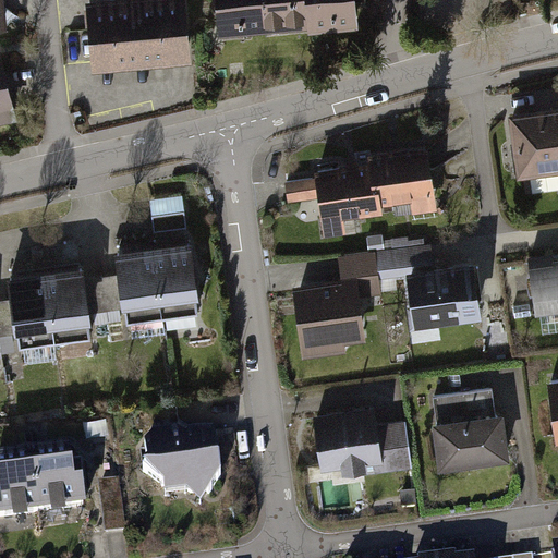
[(0,0),(0,38),(9,37),(4,0),(0,0)]
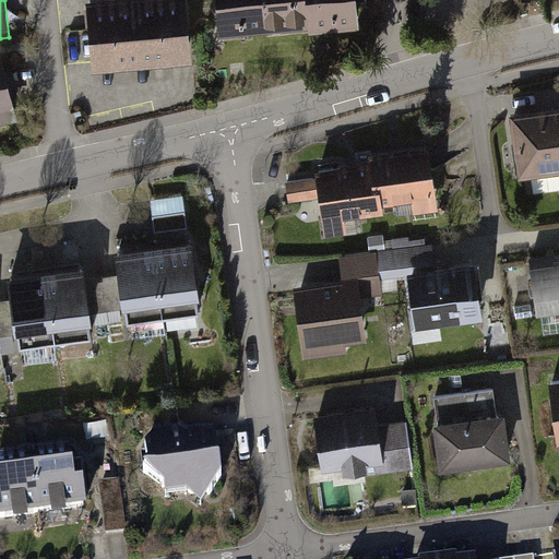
[(192,66),(186,0),(147,0),(87,6),(94,74),(192,66)]
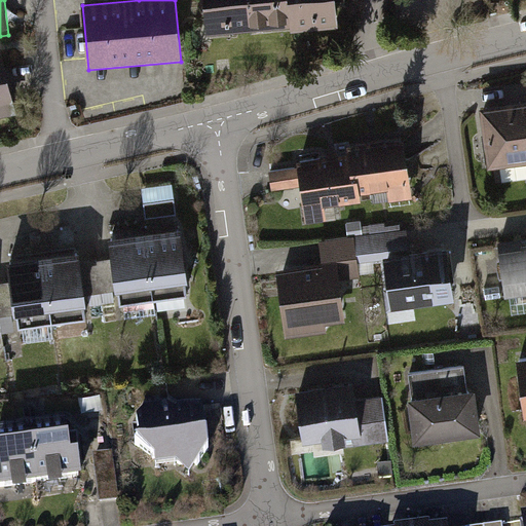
[(253,0),(204,0),(209,41),(257,37),(253,0)]
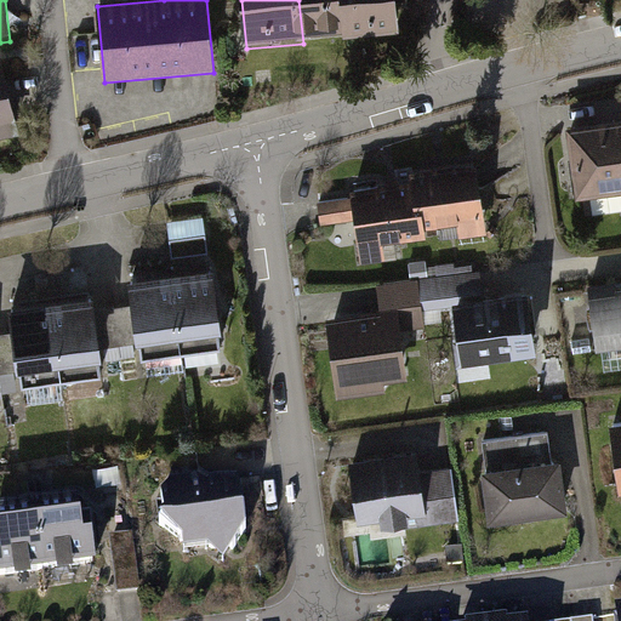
[(353,0),(298,0),(303,44),(357,39),(353,0)]
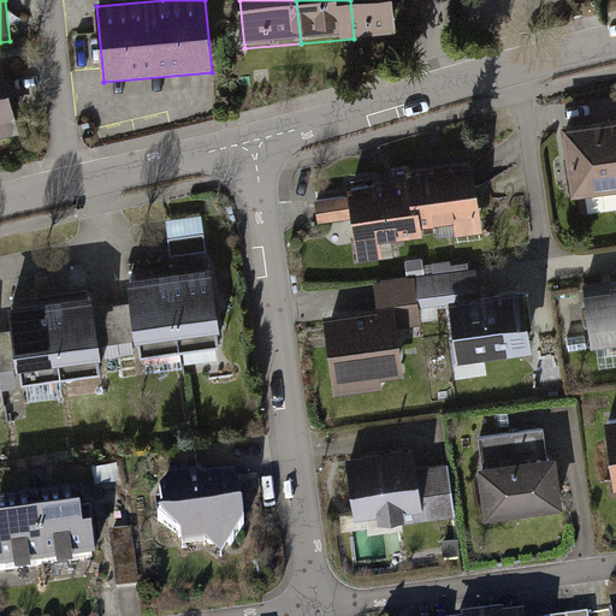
[(350,0),(354,39),(398,35),(395,0),(350,0)]
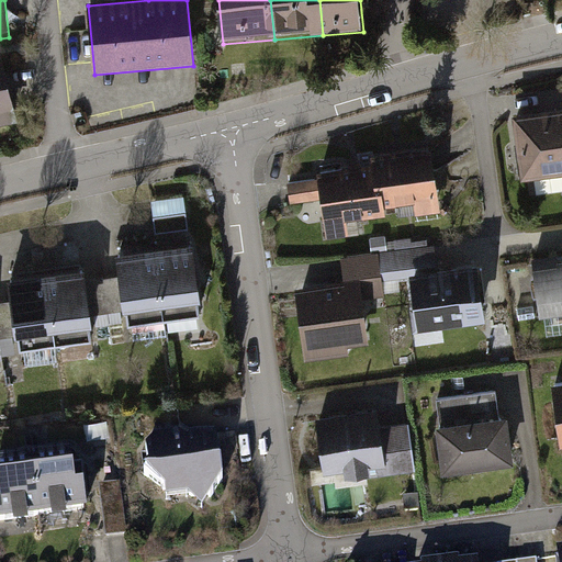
[(0,135),(19,131),(0,56),(0,135)]
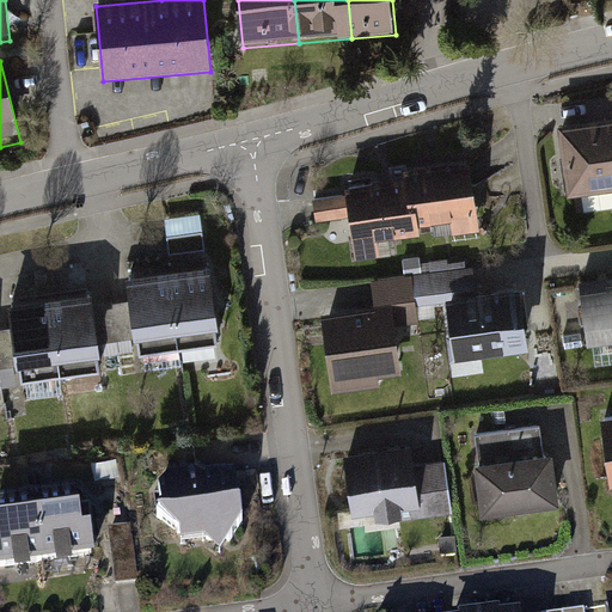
[(611,121),(557,128),(567,195),(583,194),(586,216),(611,212),(611,121)]
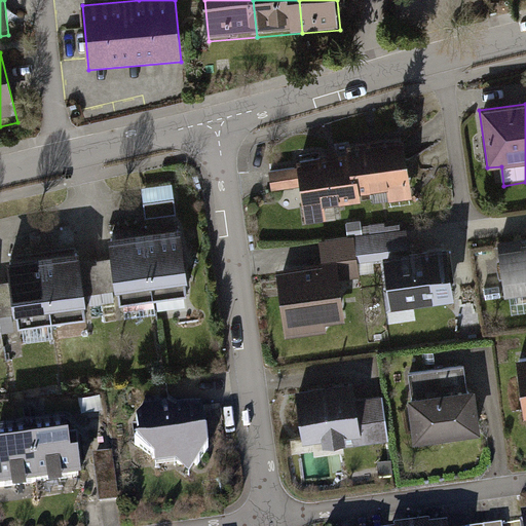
[(410,186),(405,141),(349,148),(350,156),(355,198),(387,194),(388,203),(412,200),(412,198),(418,197),(416,186),(410,186)]
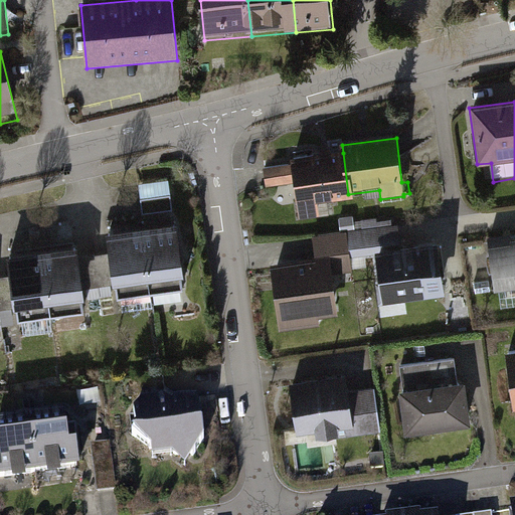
[(348,194),(343,153),(291,159),(292,169),(264,173),(266,192),(295,189),(299,224),(331,220),(329,204),(349,201),(348,194)]
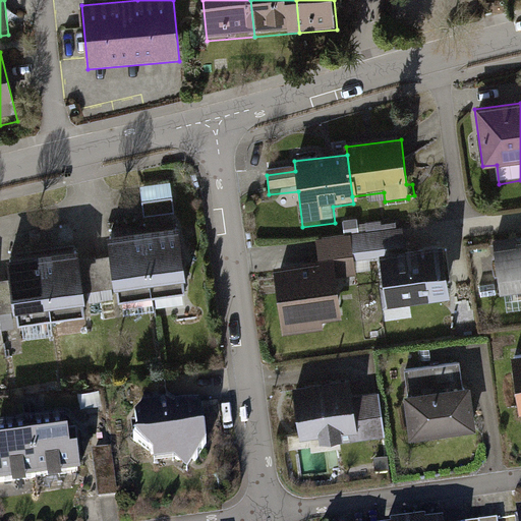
[(175,212),(172,182),(141,185),(146,215),(175,212)]
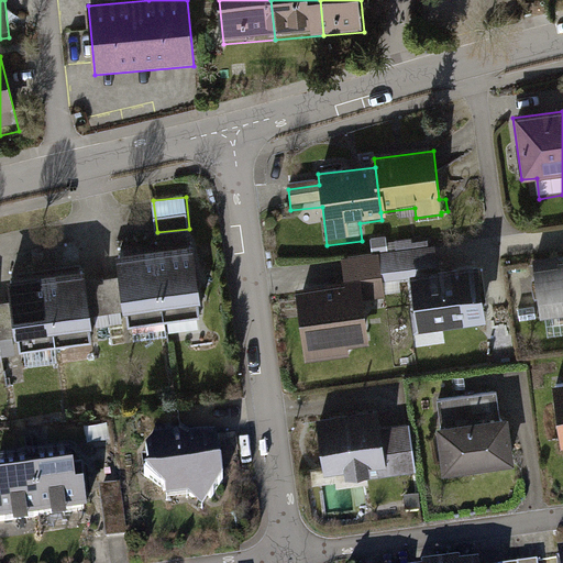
[(157,252),(165,320),(201,317),(194,247),(157,252)]
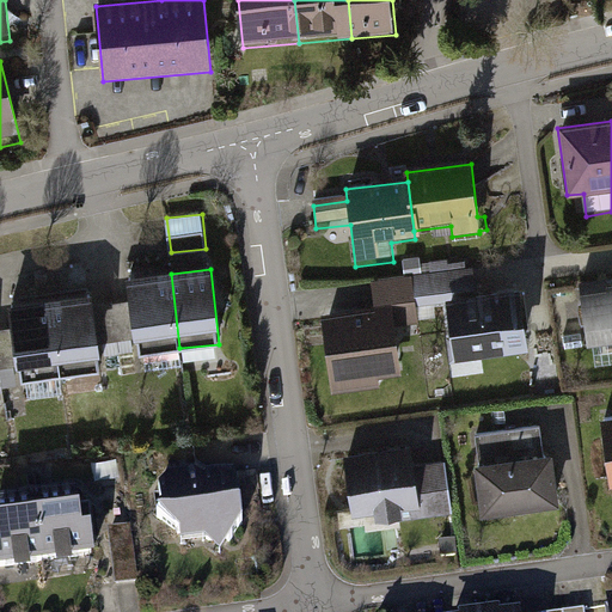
[(179,348),(171,274),(129,277),(132,305),(135,342),(136,353),(179,348)]
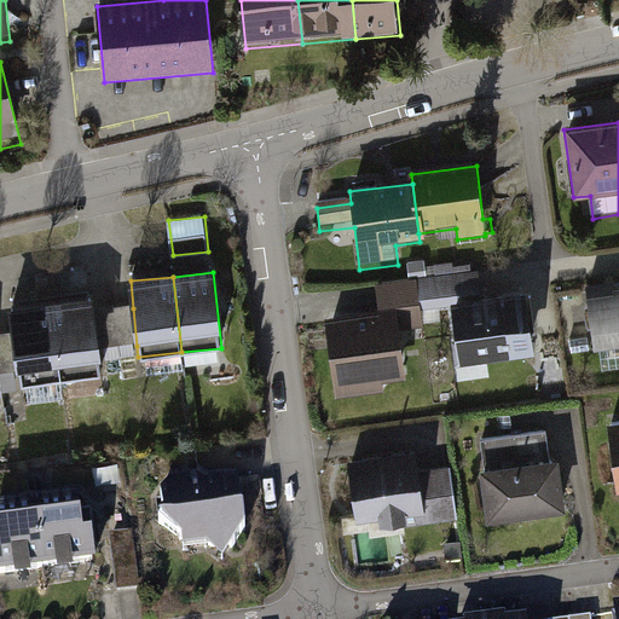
[(539,358),(531,294),(484,300),(481,278),(423,285),(429,330),(441,329),(439,316),(451,313),(458,369),(539,358)]
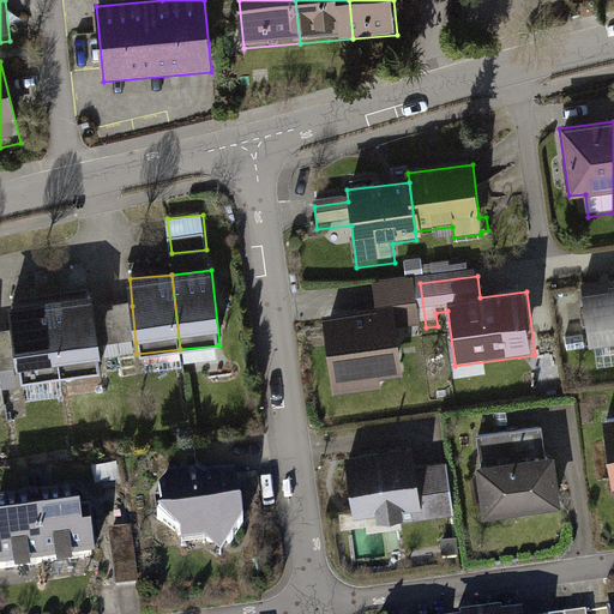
[(613,282),(582,287),(588,327),(564,331),(567,353),(613,345),(613,282)]
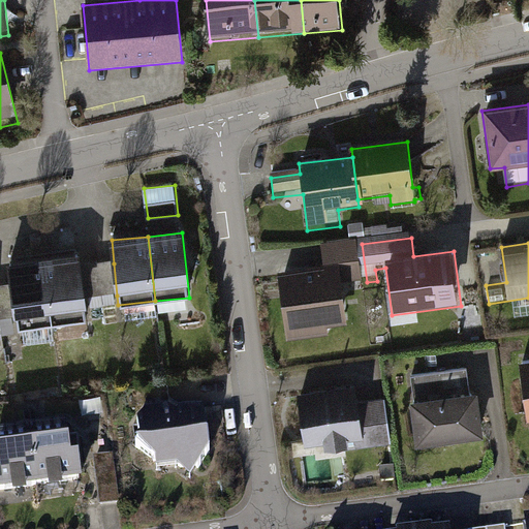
[(367,282),(362,244),(325,249),(328,270),(281,276),(290,345),(332,340),(331,332),(351,329),(345,285),(367,282)]
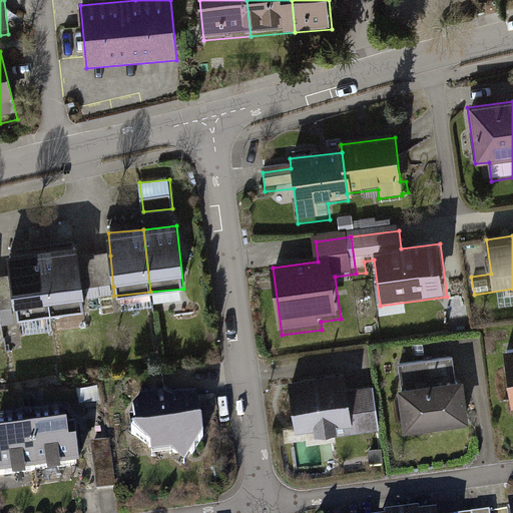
[(41,249),(48,317),(84,313),(81,291),(78,259),(76,245),(41,249)]
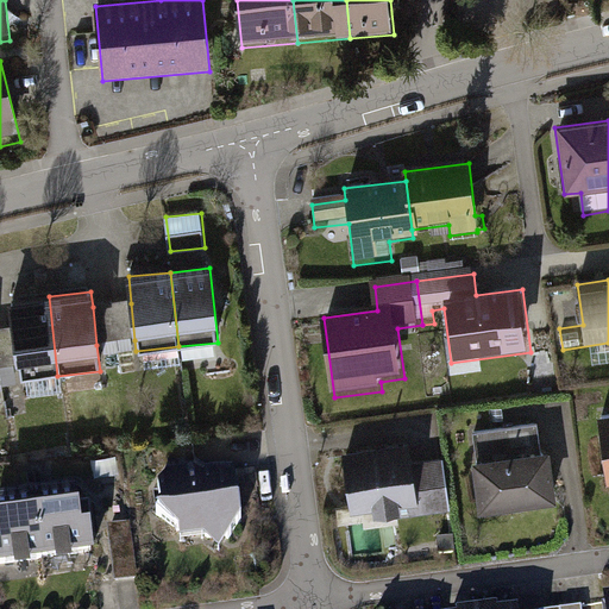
[(57,376),(49,296),(5,301),(8,331),(12,368),(22,366),(23,381),(57,376)]
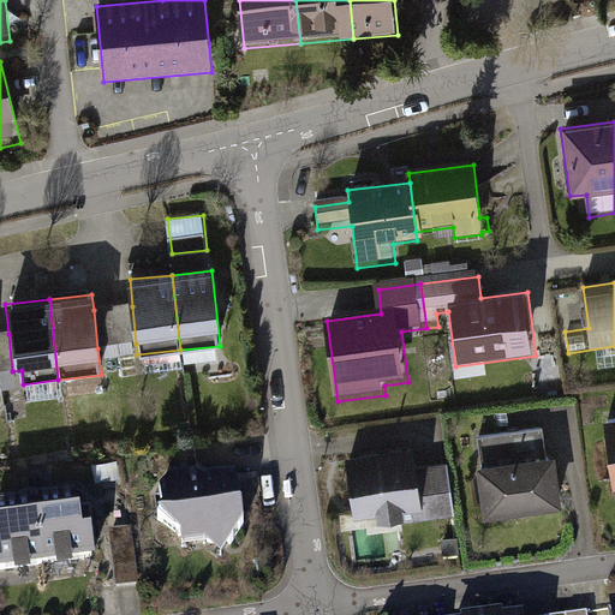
[(132,306),(94,310),(97,348),(136,344),(132,306)]
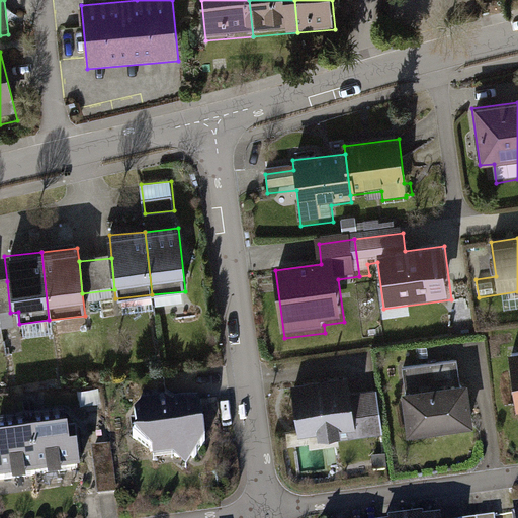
[(7,281),(0,282),(0,314),(10,313),(7,281)]
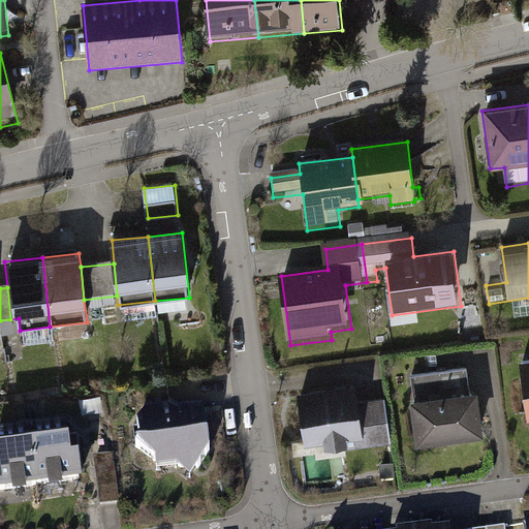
[(472,396),(469,370),(411,377),(414,403),(410,404),(415,444),(485,436),(479,395),(472,396)]
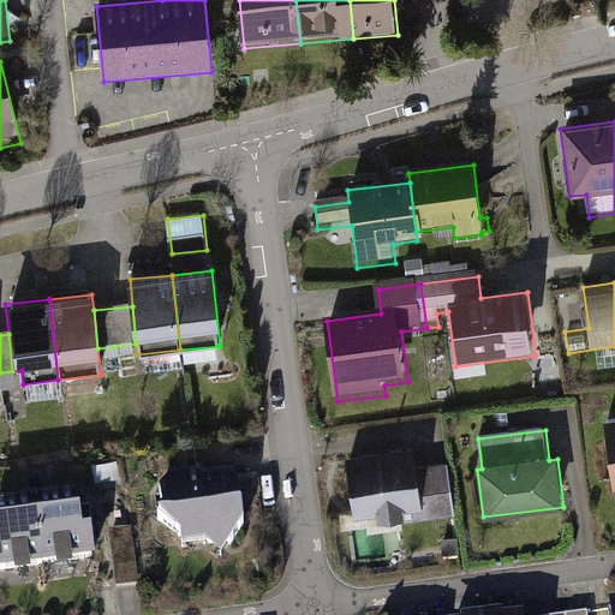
[(417,470),(415,452),(350,460),(358,523),(405,517),(406,529),(459,521),(451,465),(417,470)]
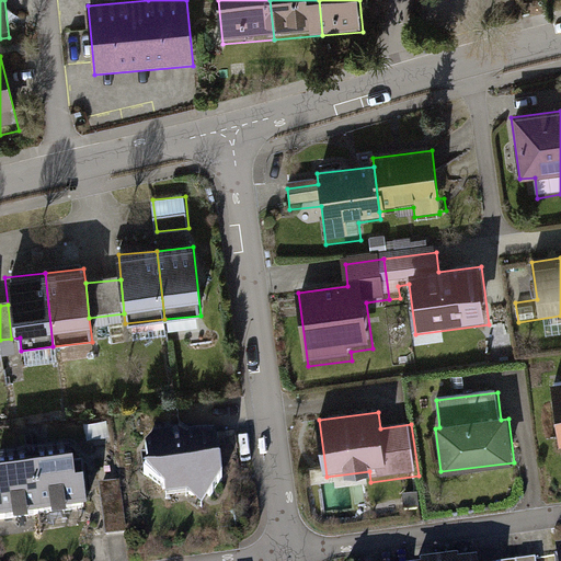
[(109,425),(88,426),(90,449),(111,447),(109,425)]
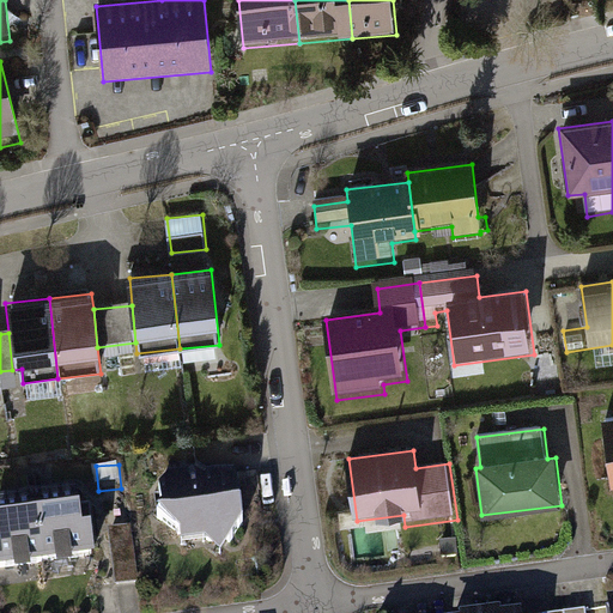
[(170,484),(159,497),(161,522),(157,533),(180,545),(181,556),(204,551),(220,563),(242,535),(238,493),(231,487),(205,491),(194,481),(170,484)]
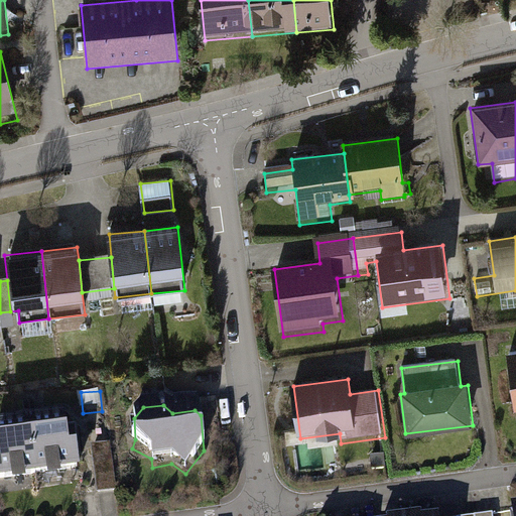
[(31,426),(38,486),(80,481),(77,455),(70,456),(66,422),(31,426)]
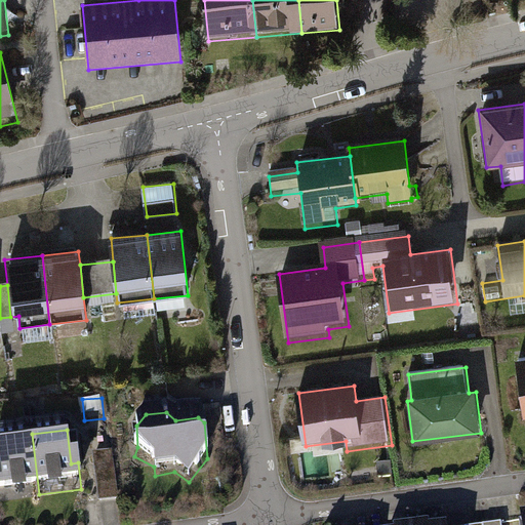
[(0,498),(39,494),(32,434),(0,437),(0,498)]
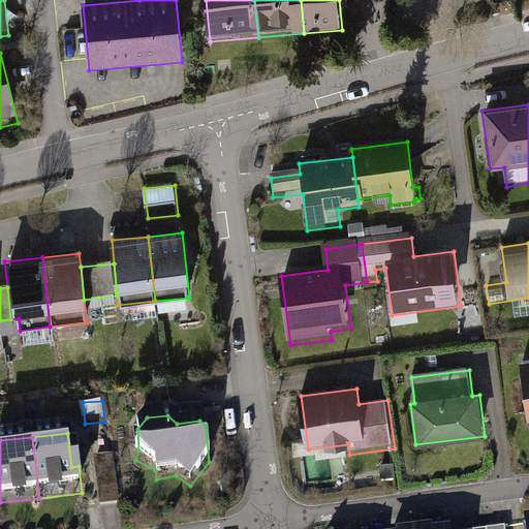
[(115,461),(95,464),(101,510),(121,508),(115,461)]
